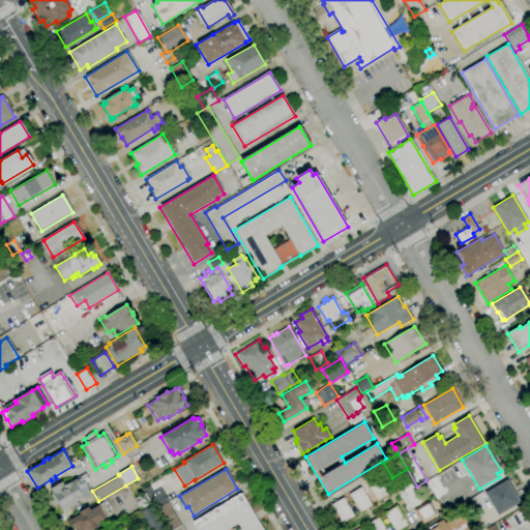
[(409,510),(392,482),(407,473),(424,502),(409,510)]
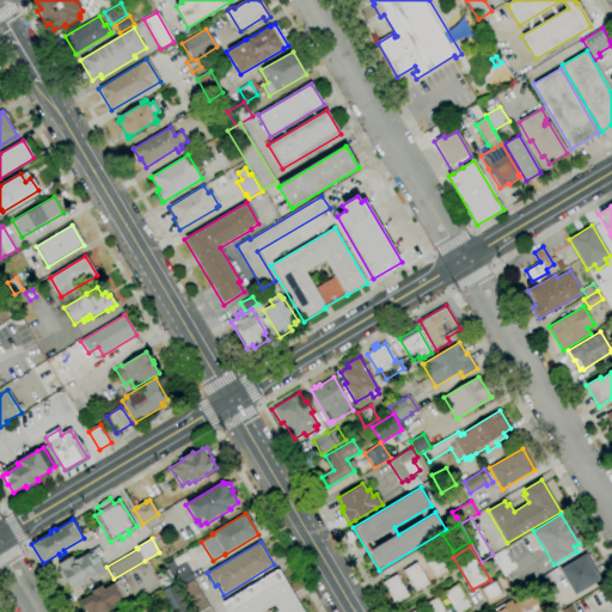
[(95,581),(95,580),(84,587),(83,583),(73,589),(57,565),(72,556),(74,561),(87,552),(89,554),(98,548),(104,556),(98,560),(106,574),(95,581)]
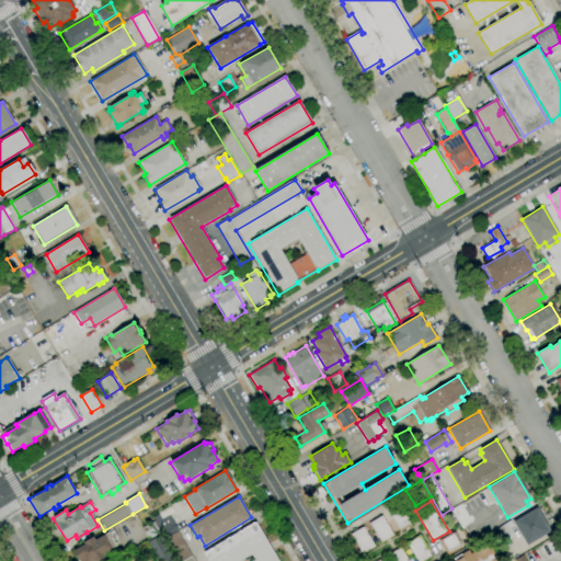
[(400,531),(388,512),(401,504),(412,524),(400,531)]
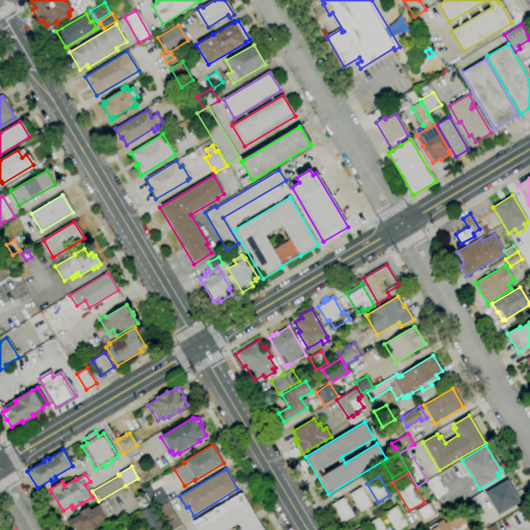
[(498,516),(484,493),(506,479),(507,480),(509,478),(514,488),(513,489),(516,492),(518,492),(522,499),(520,501),(520,502),(498,516)]
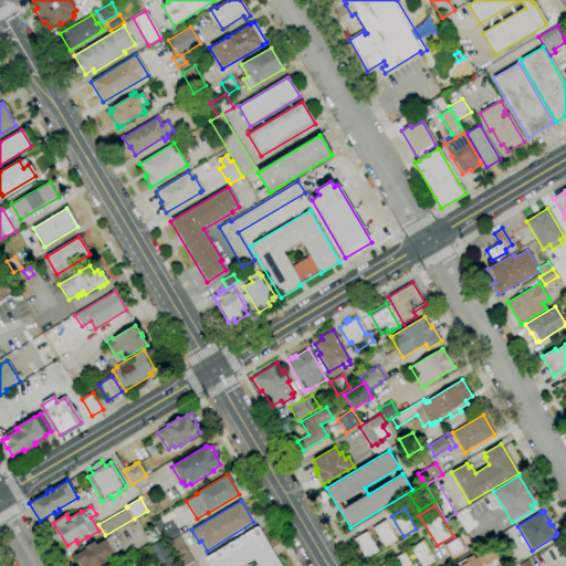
[(384,548),(373,527),(385,520),(397,541),(384,548)]
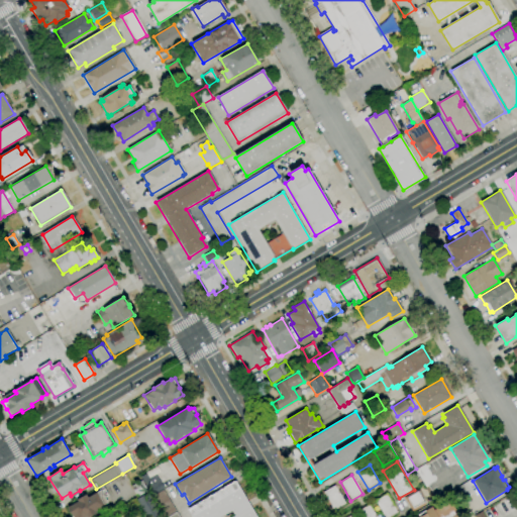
[(151,496),(143,483),(154,476),(163,489),(151,496)]
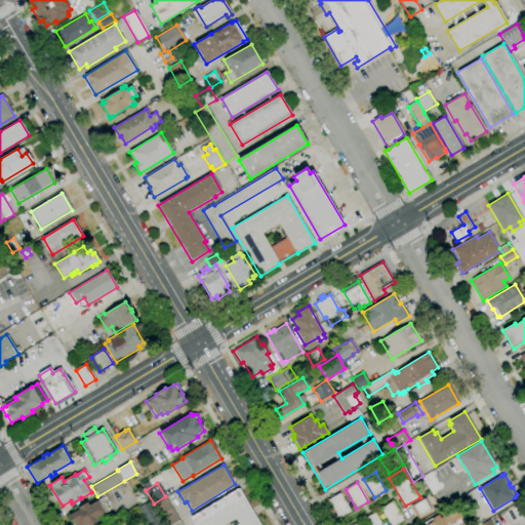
[(139,505),(133,493),(144,487),(150,498),(139,505)]
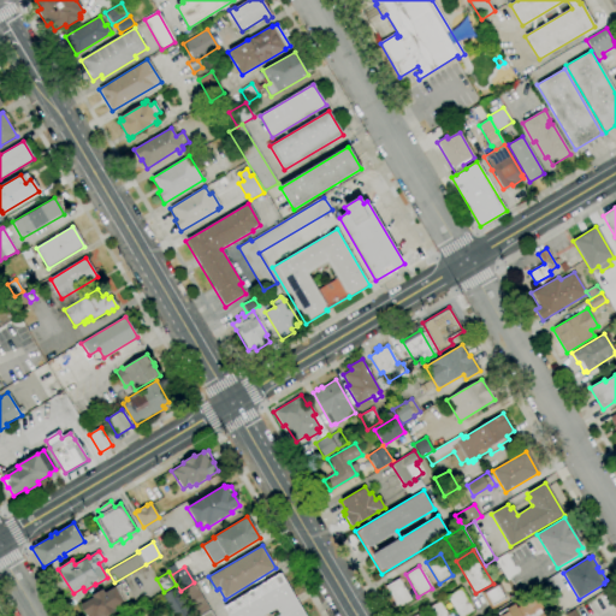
[(278,615),(280,615),(277,609),(264,615),(229,615),(224,606),(280,573),(306,615),(278,615)]
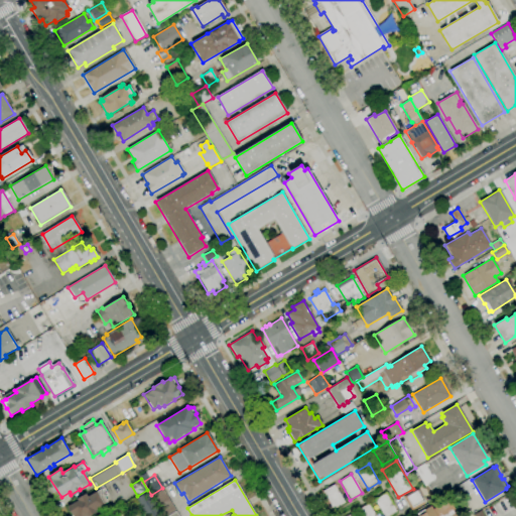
[(463,498),(456,487),(466,481),(473,492),(463,498)]
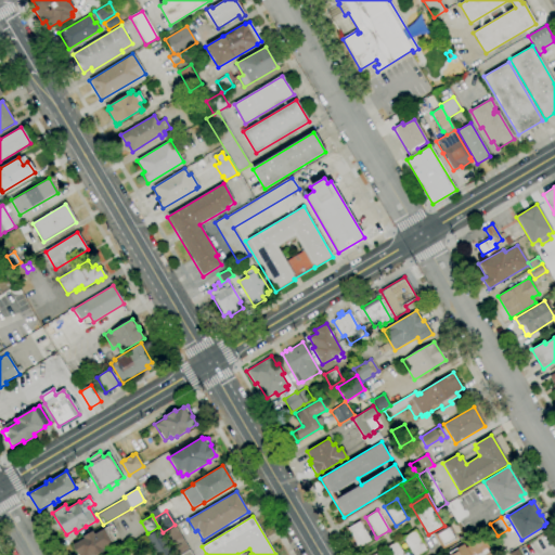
[(358,549),(346,528),(360,520),(371,541),(358,549)]
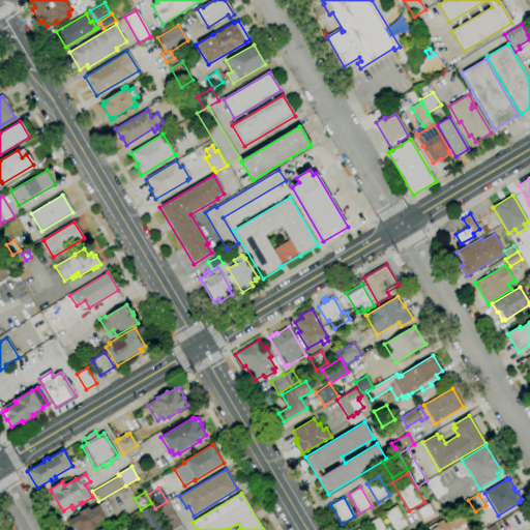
[(111,508),(108,510),(111,516),(107,519),(98,524),(99,526),(92,529),(79,529),(78,528),(75,529),(68,521),(80,514),(79,512),(88,507),(90,510),(101,504),(100,502),(105,499),(111,508)]
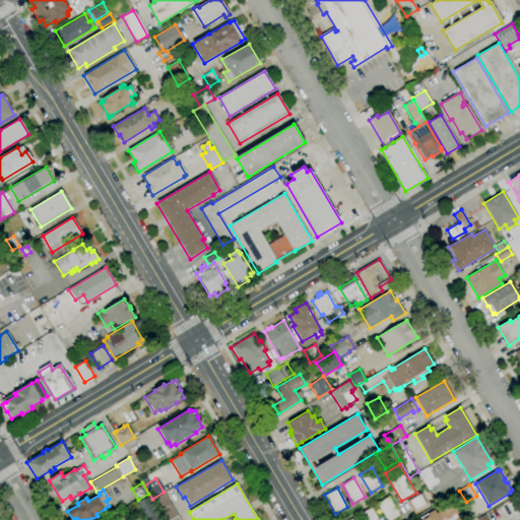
[(166,519),(153,499),(165,493),(180,519),(166,519)]
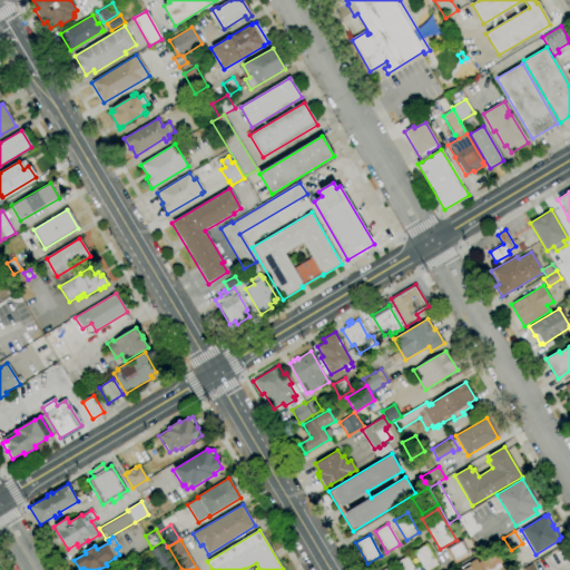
[(454,564),(445,548),(459,540),(469,556),(454,564)]
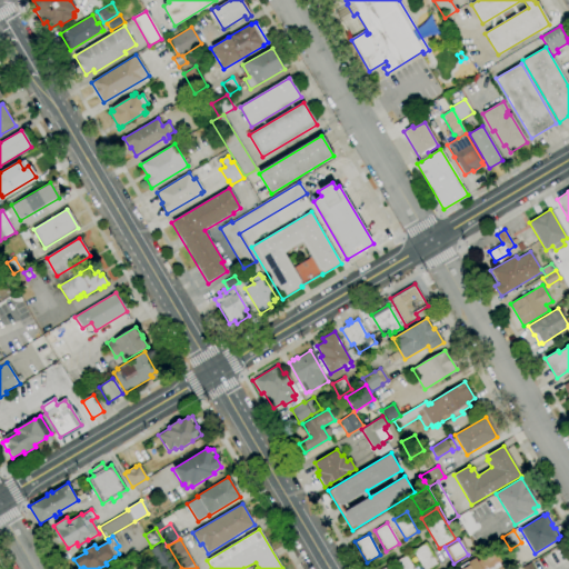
[(179,568),(159,568),(149,550),(163,541),(179,568)]
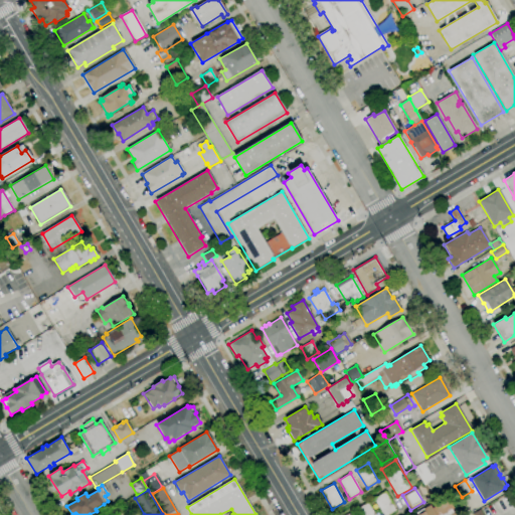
[(387,514),(382,514),(373,499),(385,492),(395,511),(387,514)]
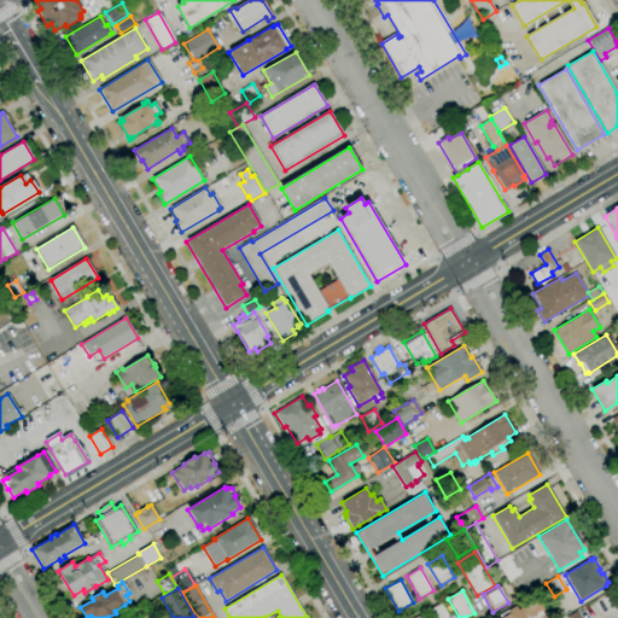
[(500,617),(500,616),(507,611),(516,606),(518,610),(537,599),(544,610),(543,611),(547,617),(500,617)]
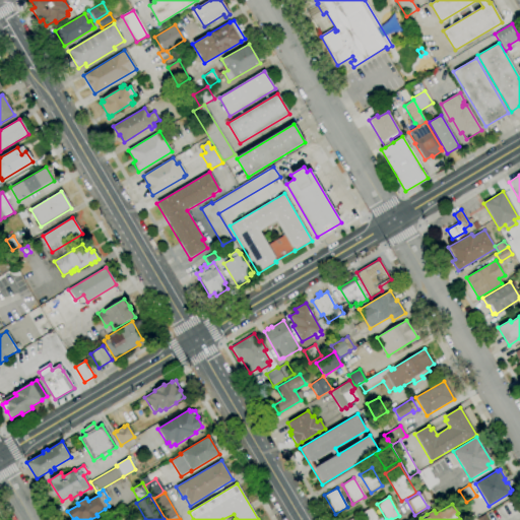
[(363,519),(360,514),(372,508),(378,519),(363,519)]
